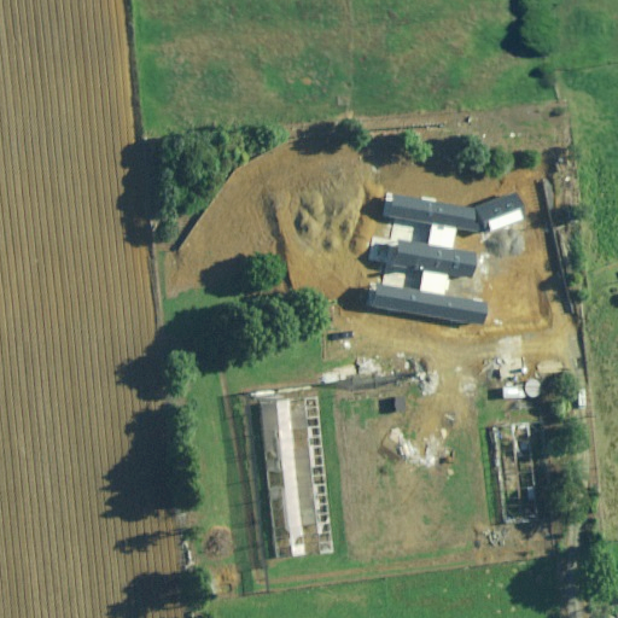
[(567,232),(565,208),(532,211),(531,199),(517,200),(520,237),(567,232)]
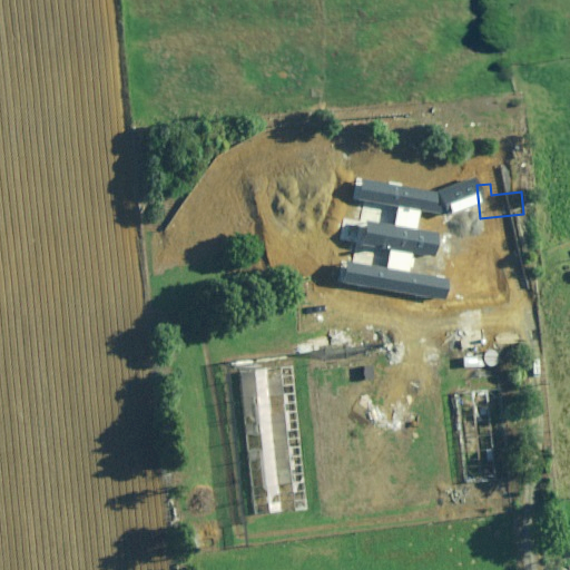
[(391,228),(356,214),(344,245),(346,246),(334,277),(364,290),(367,281),(401,294),(412,265),(381,252),(391,228)]
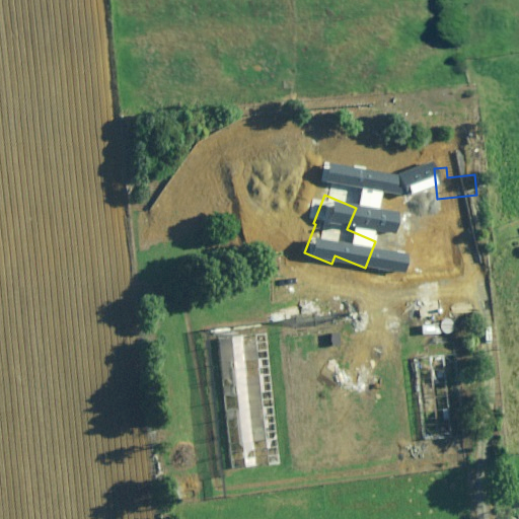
[(473,311),(468,270),(417,276),(422,317),(473,311)]
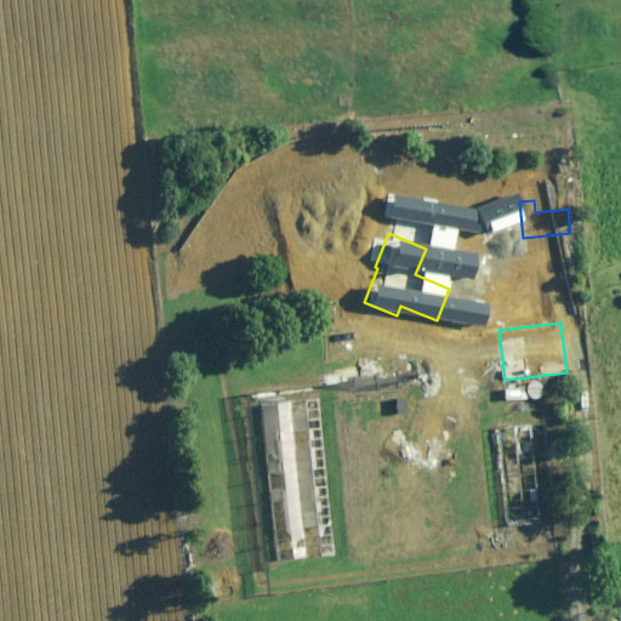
[(527,388),(527,391),(527,393),(528,396),(528,397),(529,398),(530,399),(533,399),(534,400),(535,400),(537,400),(539,400),(540,399),(541,398),(542,398),(543,396),(545,394),(545,393),(546,392),(546,389),(545,388),(545,387),(543,385),(542,383),(541,383),(540,382),(539,381),(536,381),(535,381),(534,382),(531,382),(530,383),(529,385),(528,386),(527,387),(527,388)]
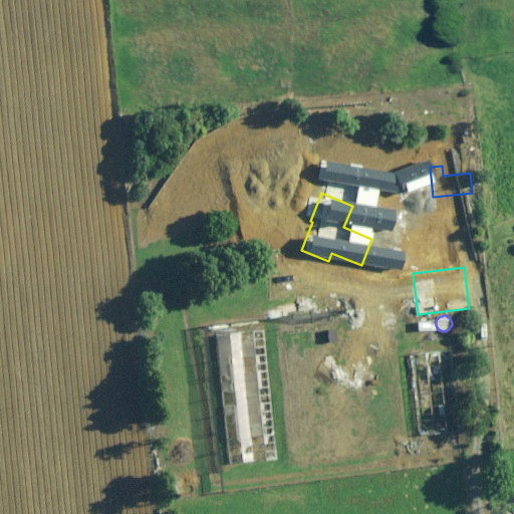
[(403,438),(390,317),(345,321),(358,442),(403,438)]
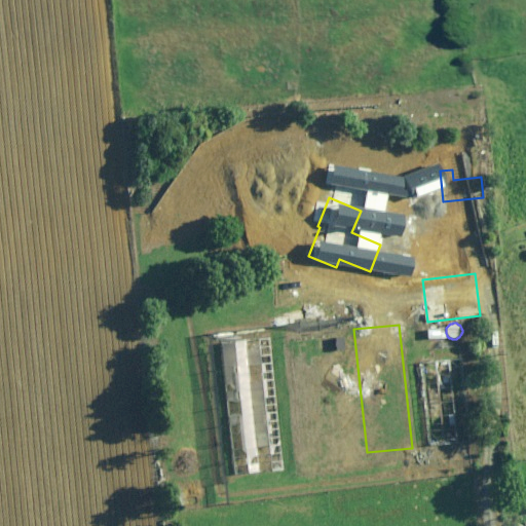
[(444,338),(444,328),(425,330),(426,339),(444,338)]
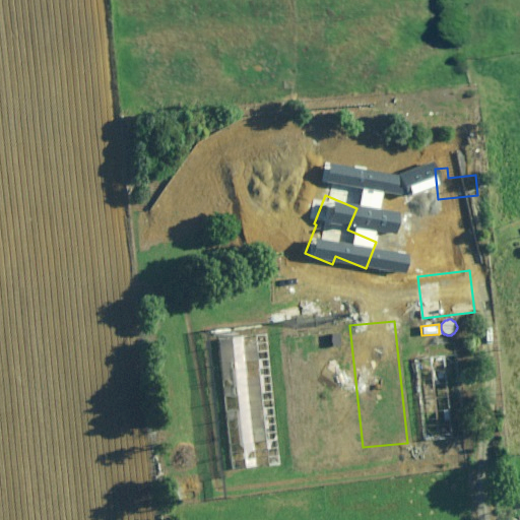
[(279,464),(265,334),(217,339),(231,469),(279,464)]
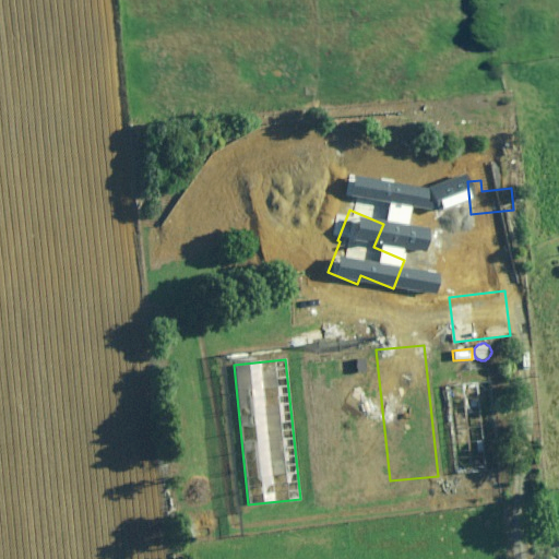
[(483,382),(447,385),(455,475),(490,472),(483,382)]
